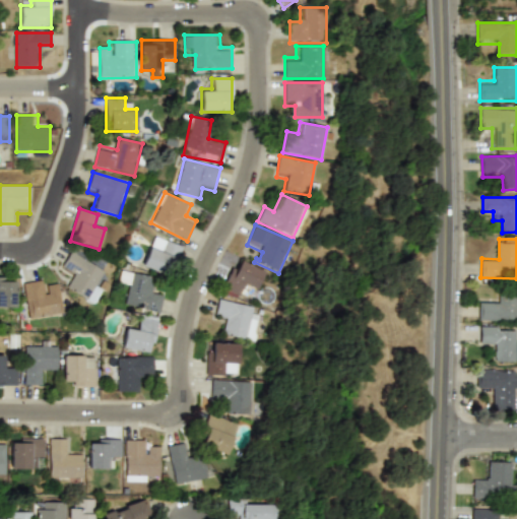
[(165,264),(177,267),(183,246),(165,241),(162,249),(149,246),(143,267),(162,273),(165,264)]
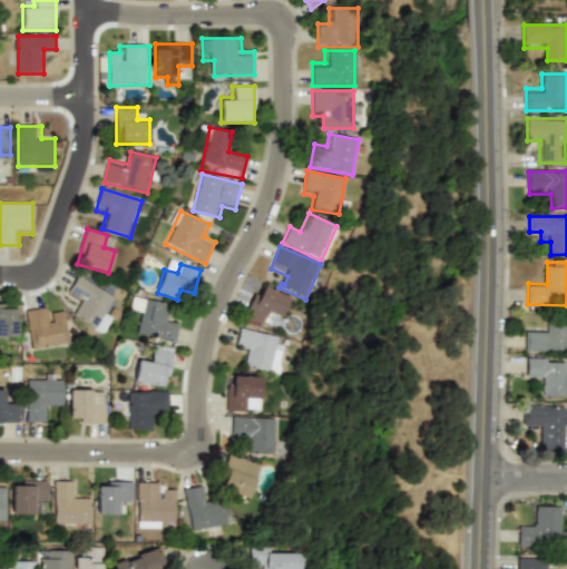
[(67,295),(79,302),(71,315),(101,331),(119,297),(78,275),(67,295)]
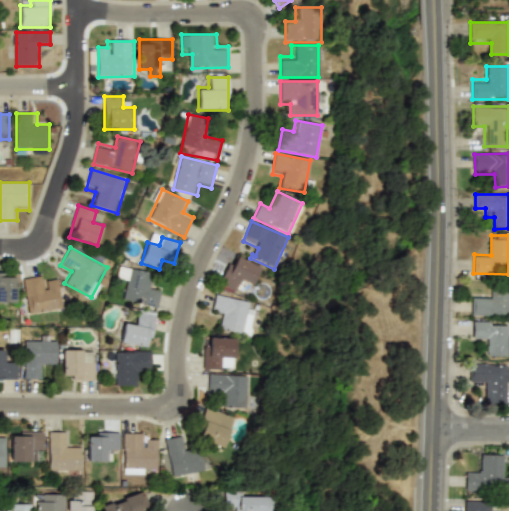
[(219,284),(236,293),(241,284),(251,288),(261,268),(234,254),(219,284)]
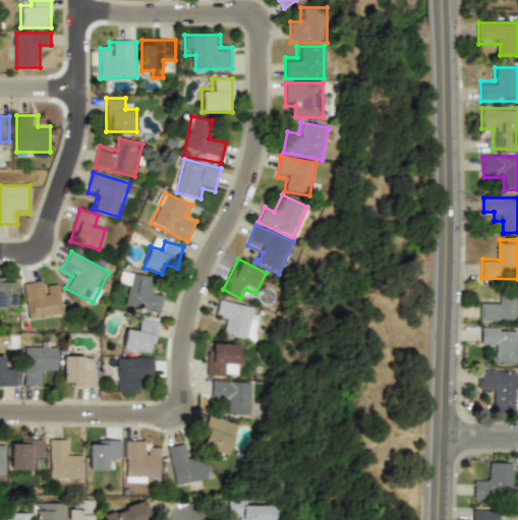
[(162,313),(166,292),(157,290),(159,278),(122,271),(120,283),(130,285),(126,306),(162,313)]
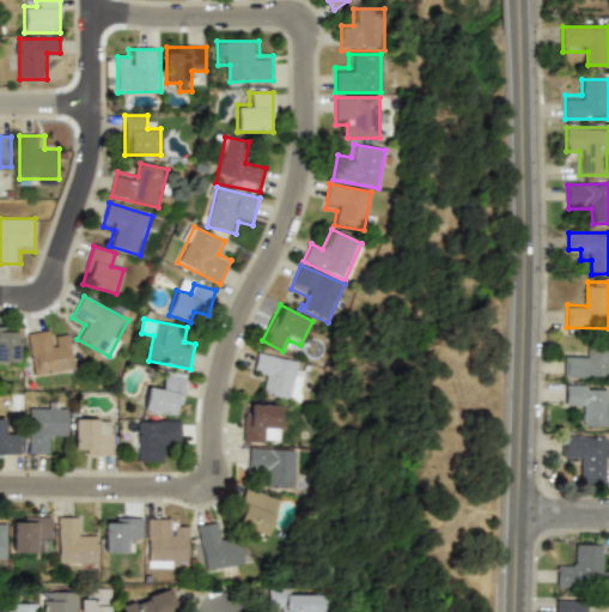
[(0,361),(19,361),(19,331),(0,331),(0,361)]
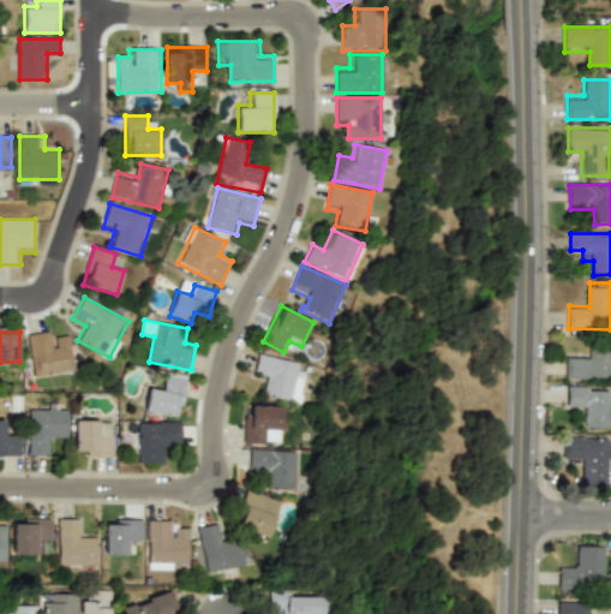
[(29,335),(34,379),(76,373),(71,339),(57,341),(55,332),(29,335)]
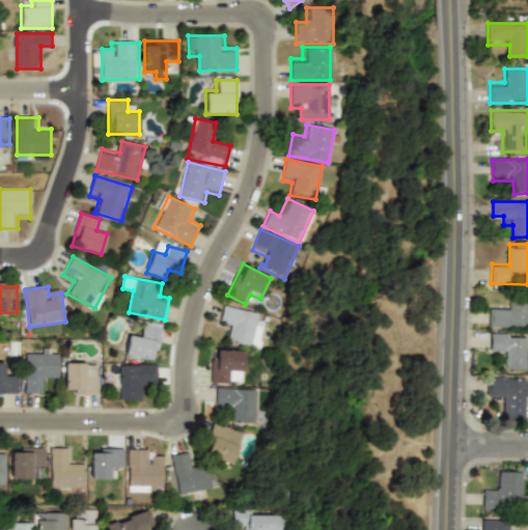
[(527,301),(510,301),(510,310),(490,310),(490,329),(527,329),(527,301)]
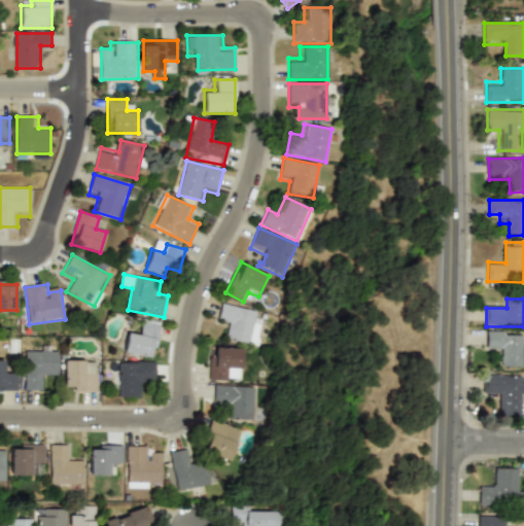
[(218,324),(228,326),(225,340),(257,346),(263,321),(256,320),(258,310),(221,304),(218,324)]
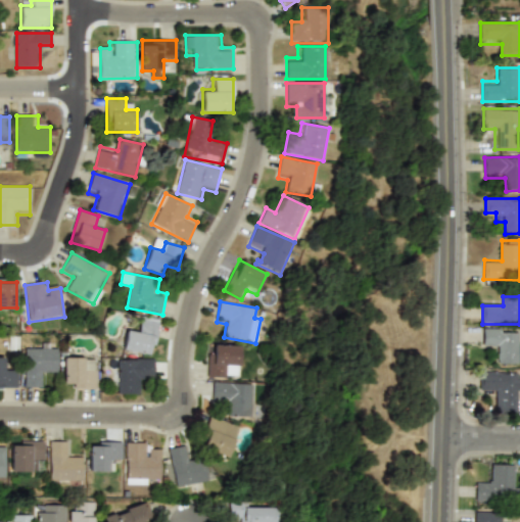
[(154,357),(161,319),(141,316),(139,329),(127,327),(123,351),(154,357)]
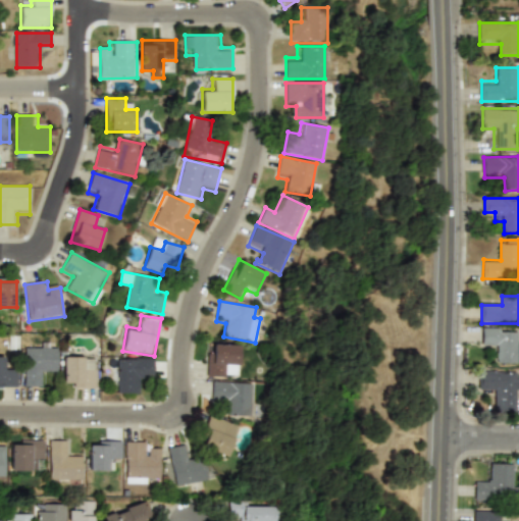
[(518,328),(482,328),(482,344),(492,344),(492,363),(518,363),(518,328)]
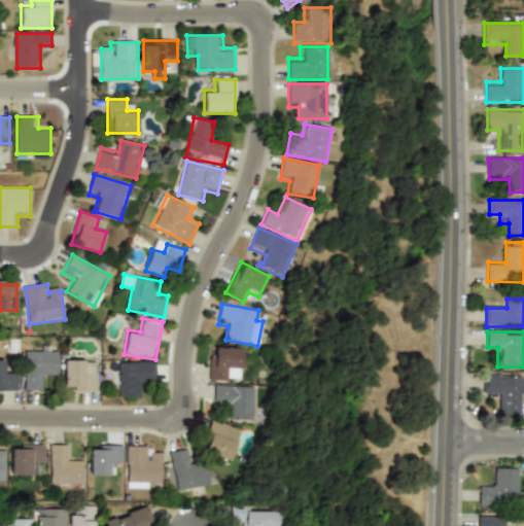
[(210,381),(241,381),(241,348),(210,348),(210,381)]
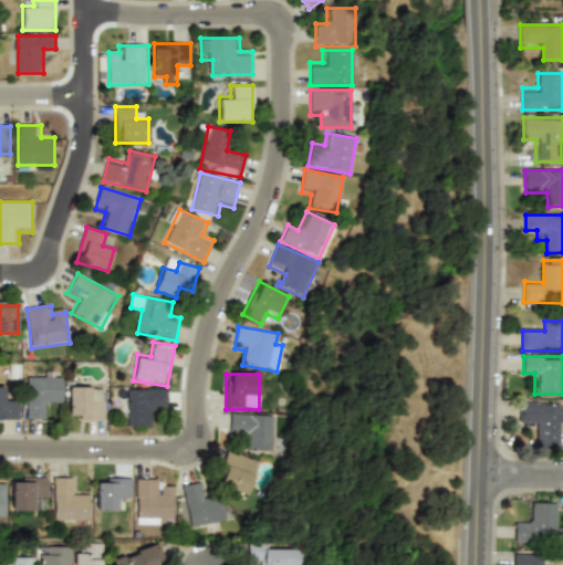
[(28,420),(51,420),(51,408),(63,408),(63,375),(28,375),(28,420)]
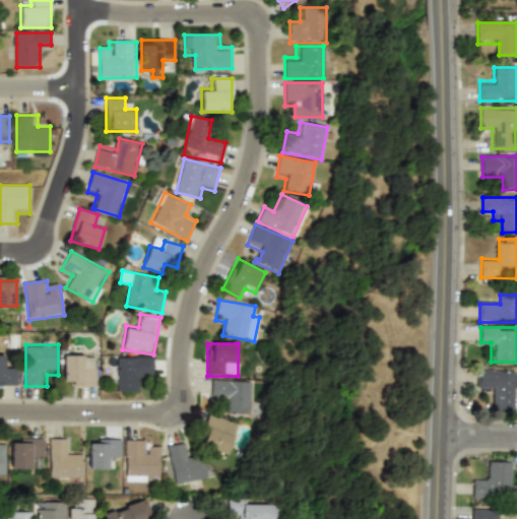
[(0,386),(19,386),(19,366),(6,366),(6,354),(0,354),(0,386)]
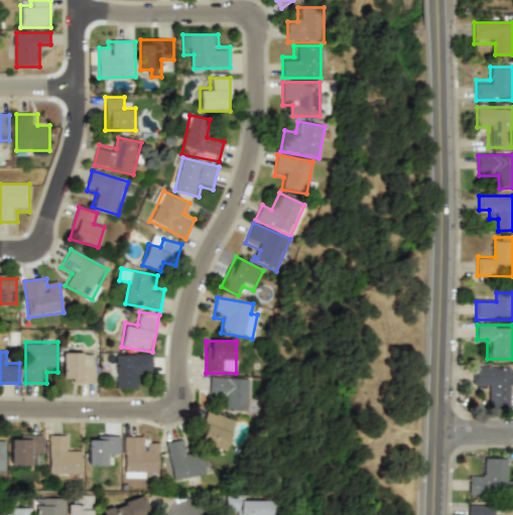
[(97,353),(63,353),(63,383),(97,383),(97,353)]
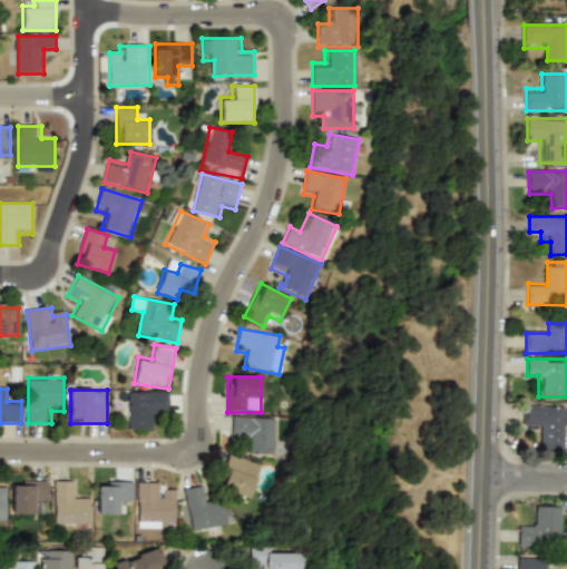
[(129,430),(157,430),(157,413),(168,413),(168,392),(129,391),(129,430)]
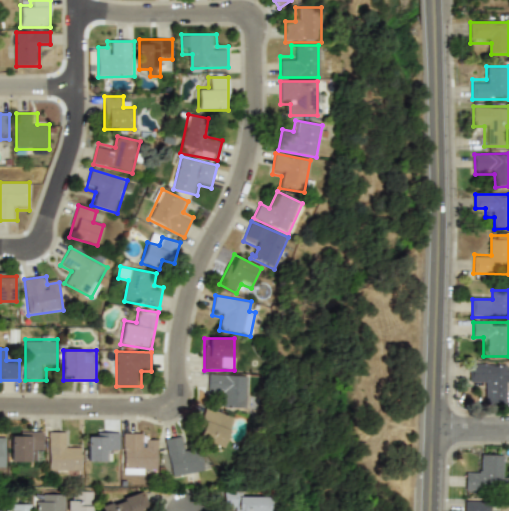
[(506,383),(508,383),(508,364),(471,364),(471,384),(485,384),(485,404),(505,404),(506,383)]
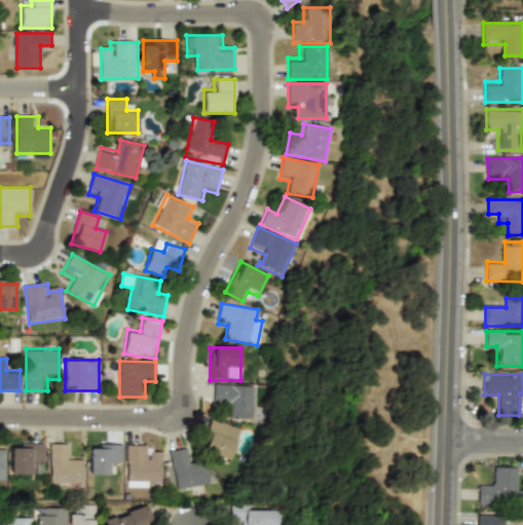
[(225,417),(254,418),(255,386),(215,384),(214,406),(225,406),(225,417)]
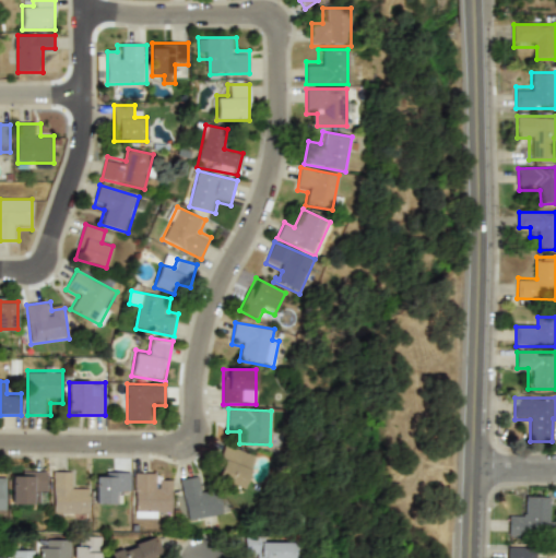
[(245,488),(255,454),(225,446),(215,481),(245,488)]
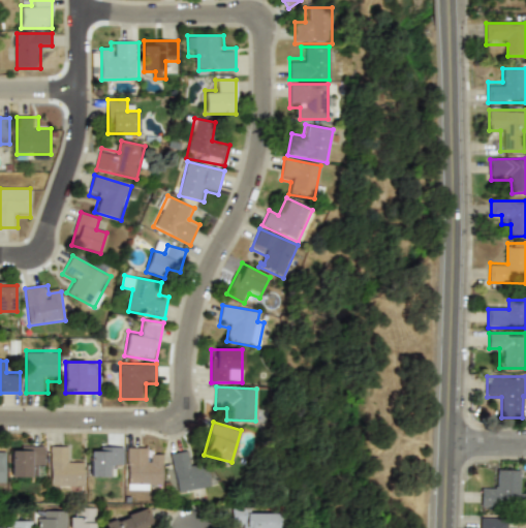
[(45,445),(11,445),(11,477),(34,477),(34,467),(45,467),(45,445)]
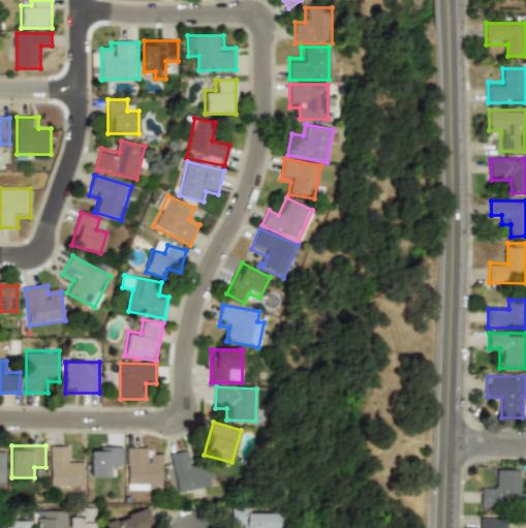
[(51,487),(85,487),(85,459),(73,459),(73,445),(51,445),(51,487)]
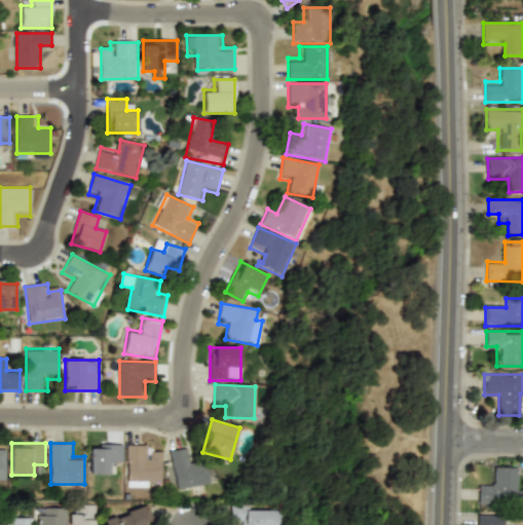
[(89,475),(123,475),(123,444),(89,444),(89,475)]
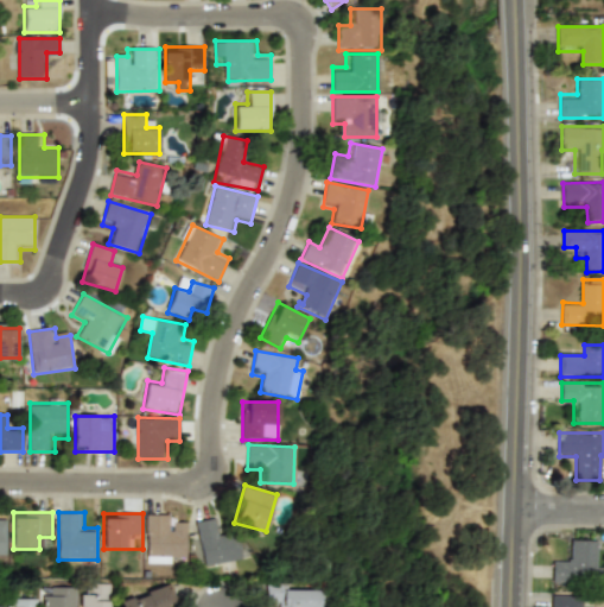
[(188,552),(188,517),(184,517),(184,525),(176,525),(176,514),(146,514),(147,563),(177,563),(177,552),(188,552)]
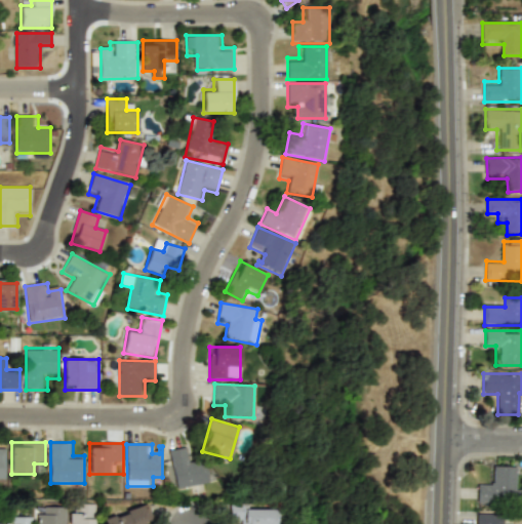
[(169,449),(175,486),(188,484),(189,493),(210,490),(206,464),(194,466),(191,446),(169,449)]
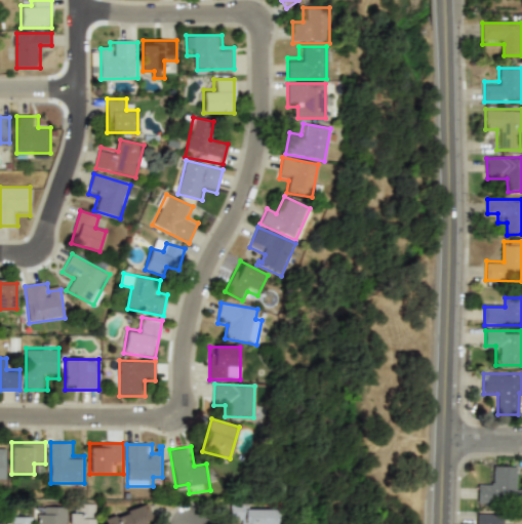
[(484,501),(520,501),(520,467),(494,467),(493,487),(485,486),(484,501)]
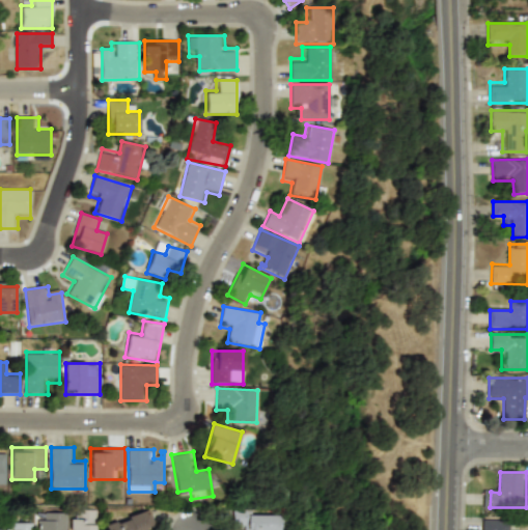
[(93,529),(93,510),(72,511),(72,529),(93,529)]
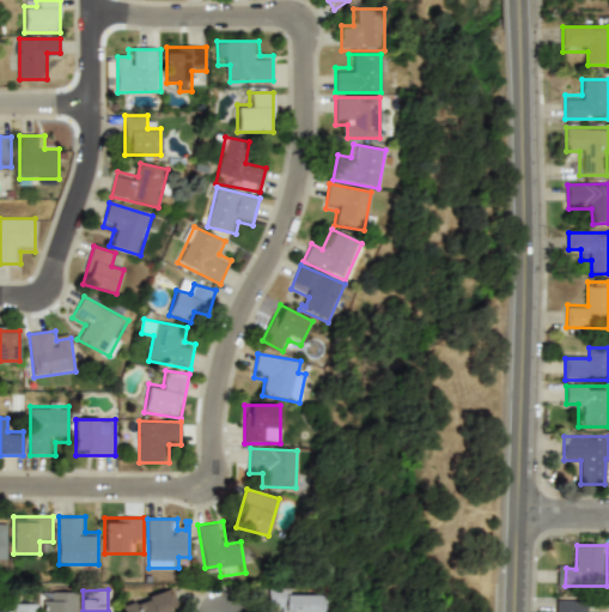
[(175,605),(170,589),(122,605),(125,611),(168,611),(166,607),(175,605)]
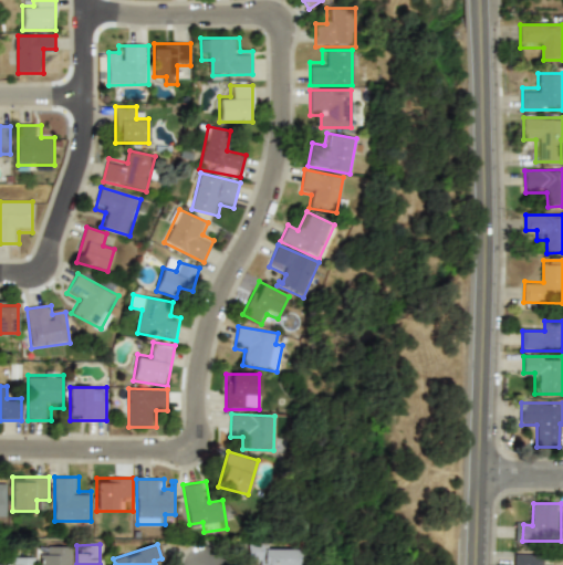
[(303,564),(303,546),(250,545),(250,561),(260,561),(260,564),(303,564)]
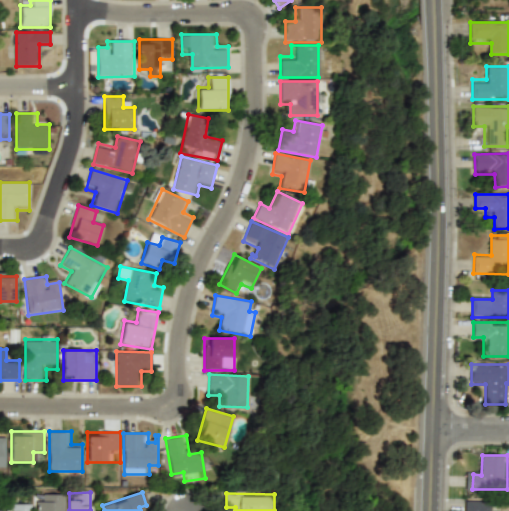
[(64,510),(64,494),(38,494),(38,510),(64,510)]
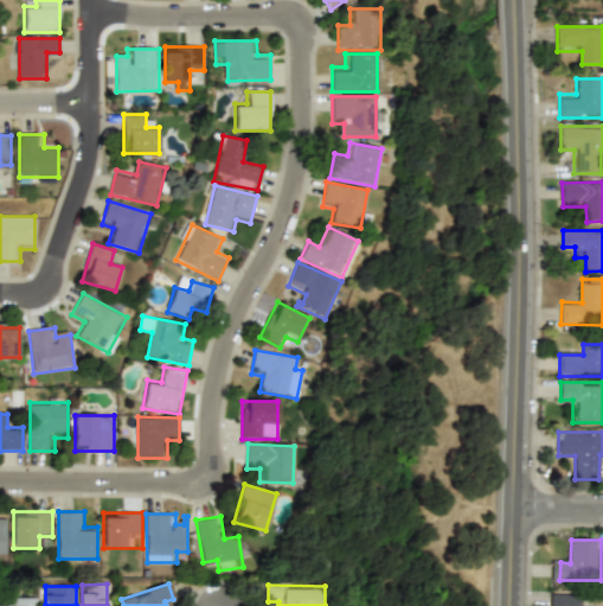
[(578,605),(578,594),(552,594),(552,605),(578,605)]
